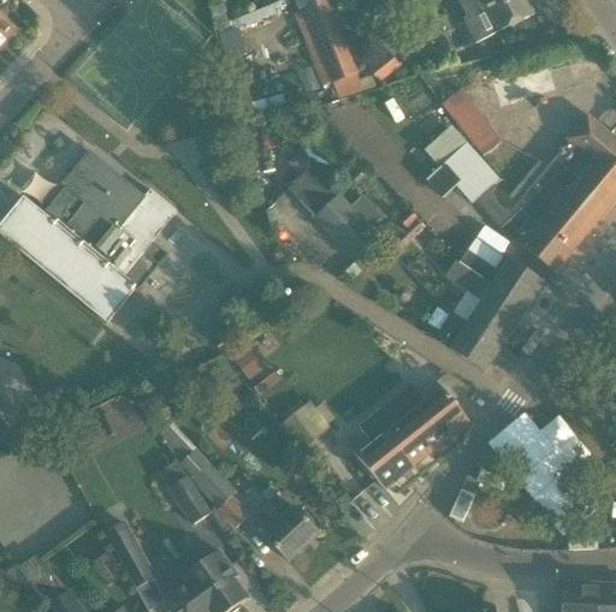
[(303,9),(295,12),(323,84),(331,82),(331,83),(332,82),(338,99),(362,89),(356,73),(357,72),(330,0),(318,0),(302,6),(303,9)]
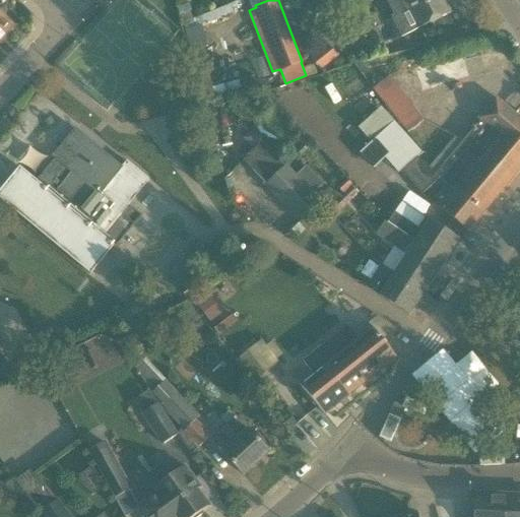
[(406,34),(451,11),(445,0),(397,0),(403,10),(396,14),(406,34)]
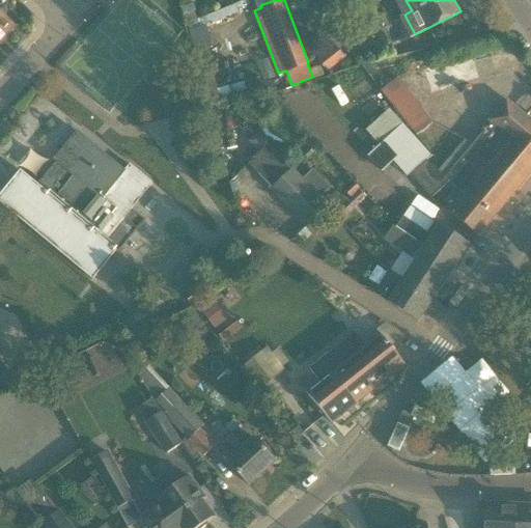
[(0,33),(1,33),(3,35),(14,24),(0,9),(0,33)]
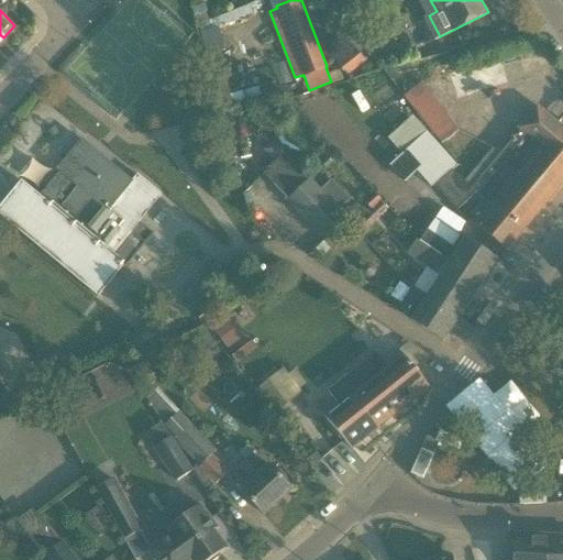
[(337,61),(346,74),(365,59),(355,46),(337,61)]
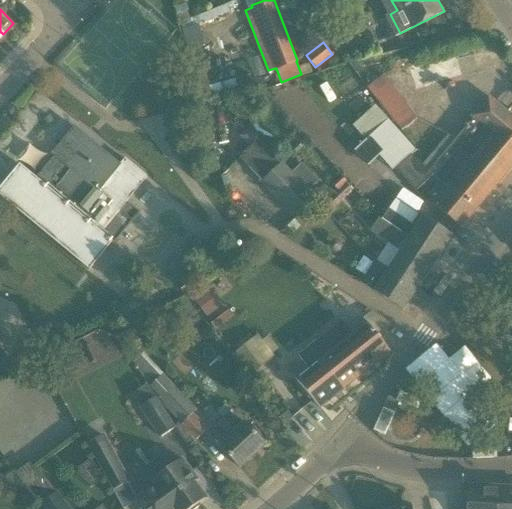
[(409,64),(416,88),(462,74),(455,51),(409,64)]
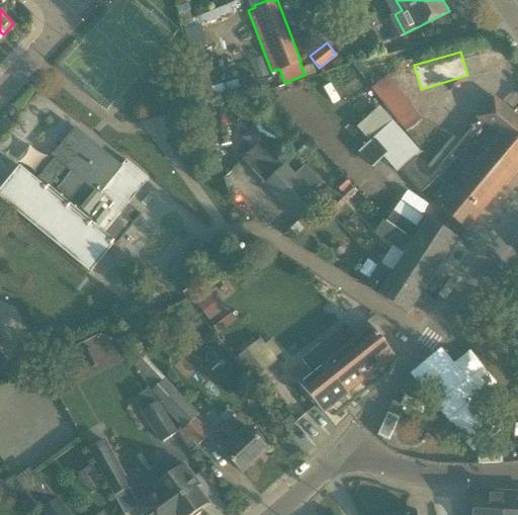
[(407,130),(422,117),(389,73),(373,85),(407,130)]
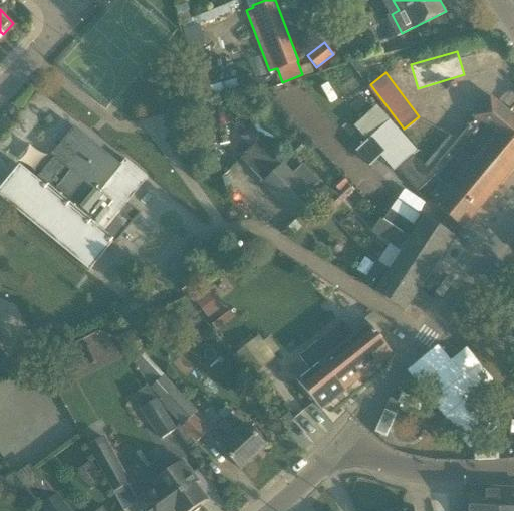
[(431,171),(416,189),(461,226),(513,163),(513,114),(490,94),(472,116),(474,118),(431,171)]
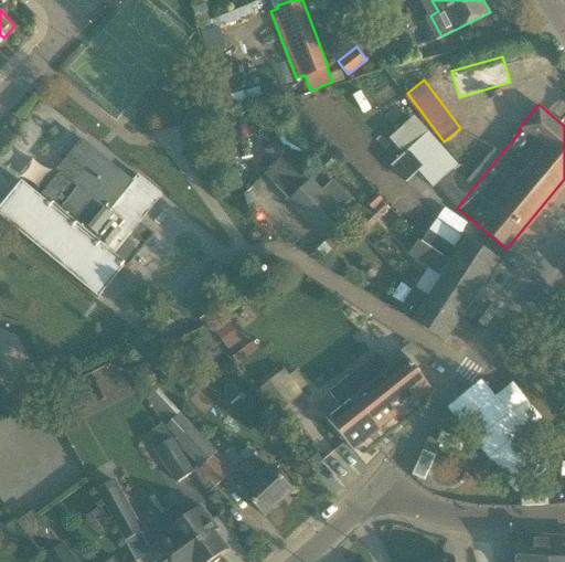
[(411,106),(402,114),(413,126),(422,117),(411,106)]
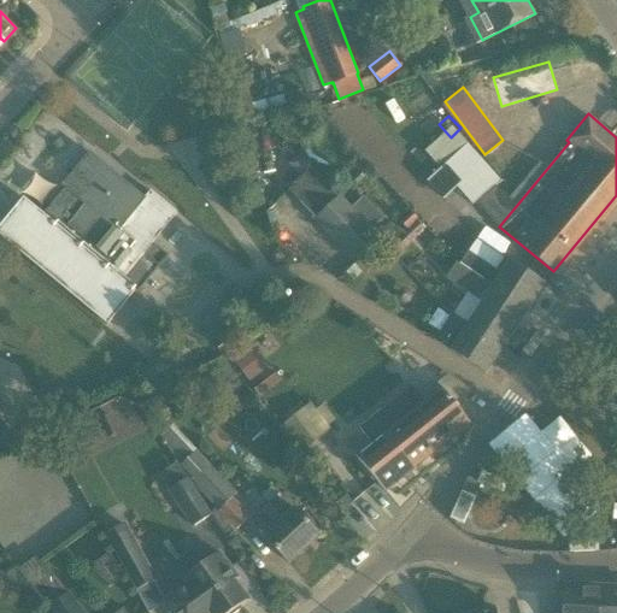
[(194,135),(200,158),(213,154),(206,131),(194,135)]
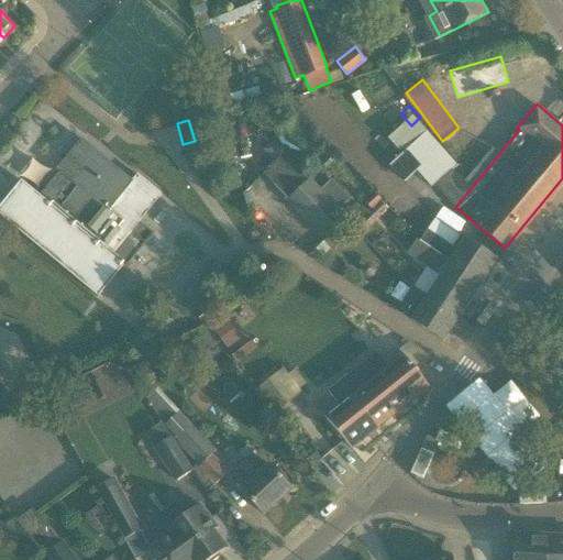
[(424,131),(387,165),(395,174),(396,175),(403,183),(416,172),(429,187),(455,164),(424,131)]
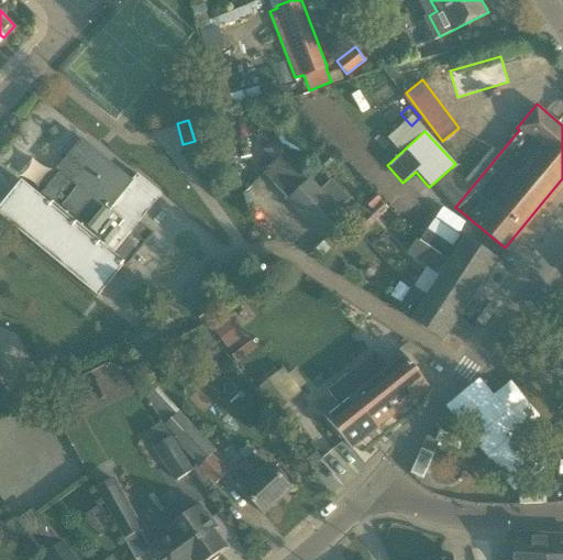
[(21,179),(0,204),(0,212),(97,294),(142,241),(139,238),(140,235),(150,243),(154,237),(138,221),(161,193),(138,173),(132,179),(81,138),(56,168),(59,171),(40,194),(21,179)]
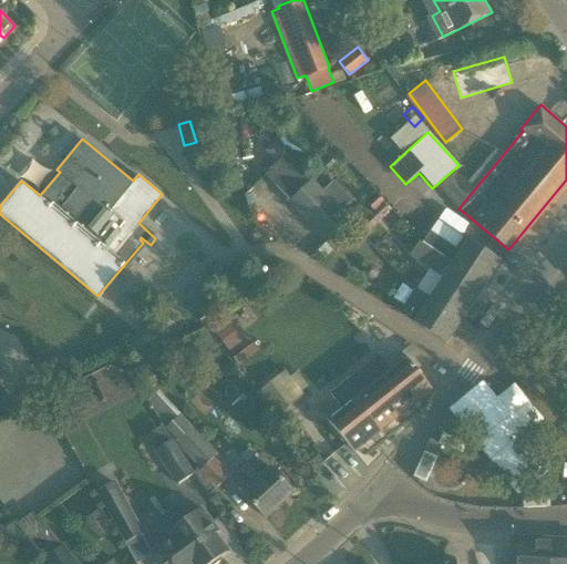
[(311,180),(286,153),(265,174),(323,234),(346,213),(341,208),(323,190),(313,178),(311,180)]
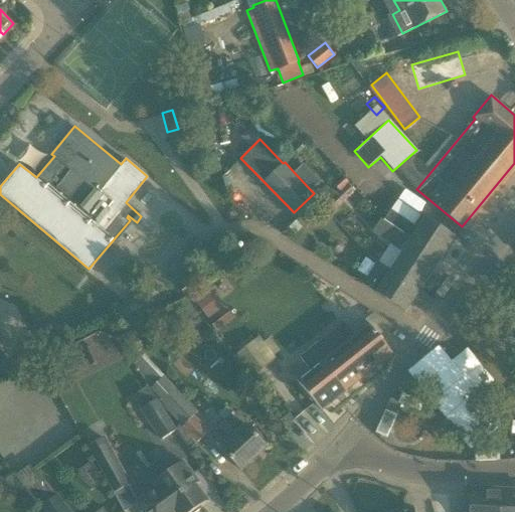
[(303,163),(294,172),(310,189),(320,180),(303,163)]
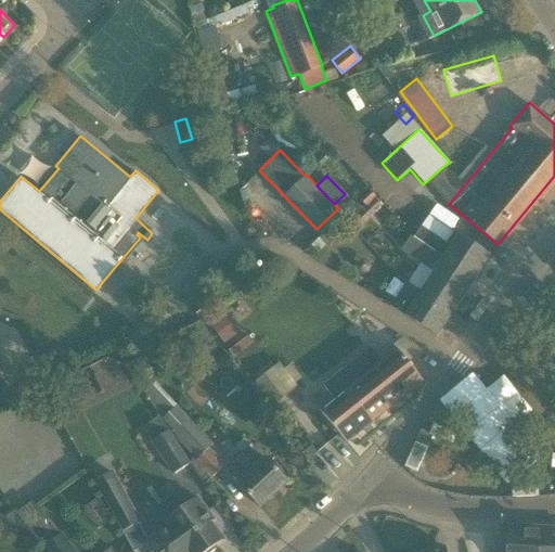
[(351,197),(339,210),(357,229),(362,225),(369,218),(368,218),(383,204),(370,190),(361,199),(368,206),(363,209),(351,197)]
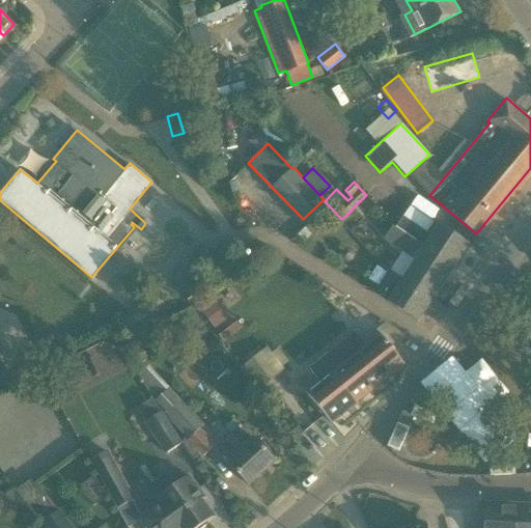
[(393,224),(392,226),(453,266),(468,242),(436,221),(436,222),(415,207),(409,217),(407,215),(400,224),(407,229),(404,232),(393,224)]
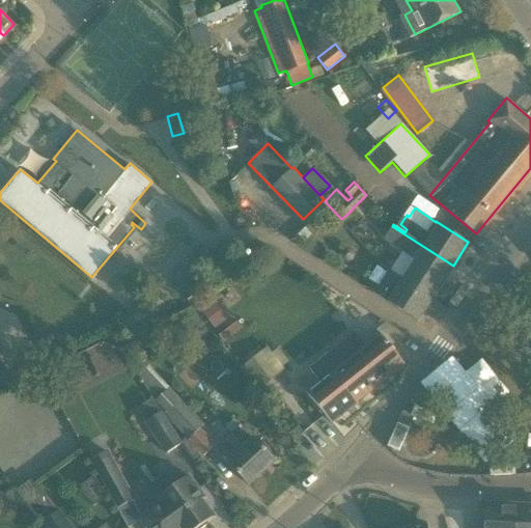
[(402,276),(434,297),(453,266),(392,226),(384,238),(401,249),(415,258),(402,276)]
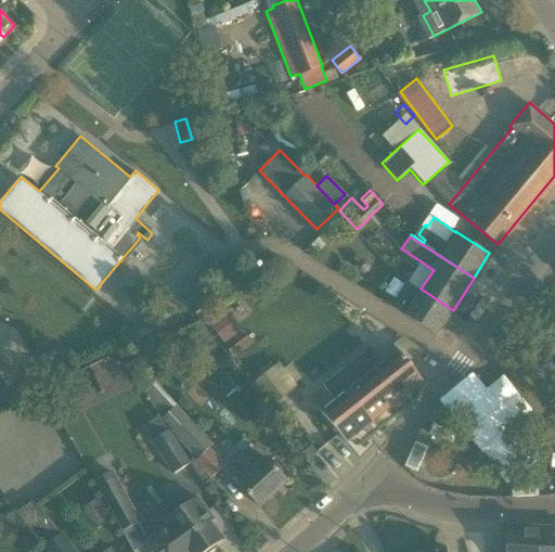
[(219,269),(207,259),(182,289),(193,299),(219,269)]
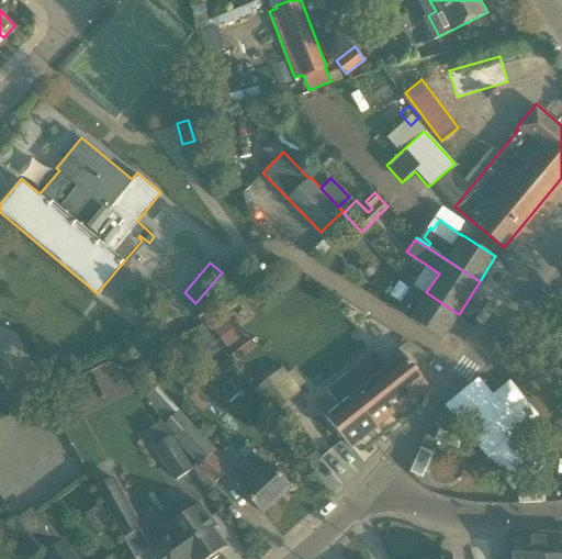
[(459,314),(424,291),(412,283),(395,308),(411,317),(442,338),(459,314)]
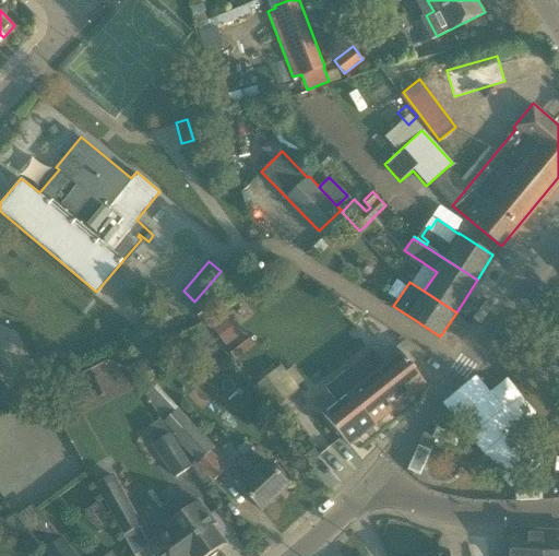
[(226,315),(212,326),(226,344),(240,333),(226,315)]
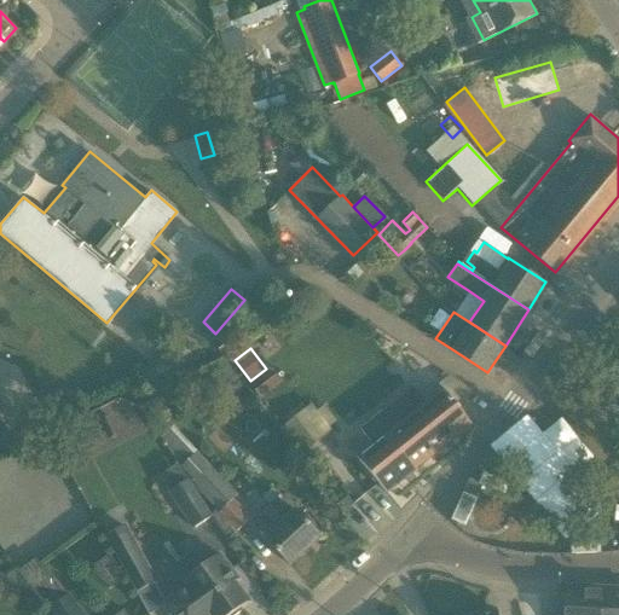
[(238,379),(236,378),(238,377),(224,355),(204,365),(223,389),(229,384),(229,388),(233,393),(235,393),(241,388),(241,383),(238,379)]
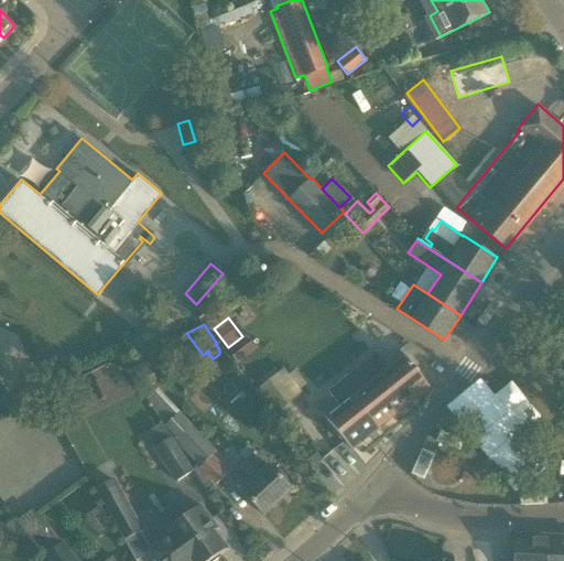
[(377,352),(357,367),(379,396),(388,389),(402,407),(429,385),(411,363),(425,352),(410,342),(400,348),(402,353),(397,356),(388,365),(377,352)]
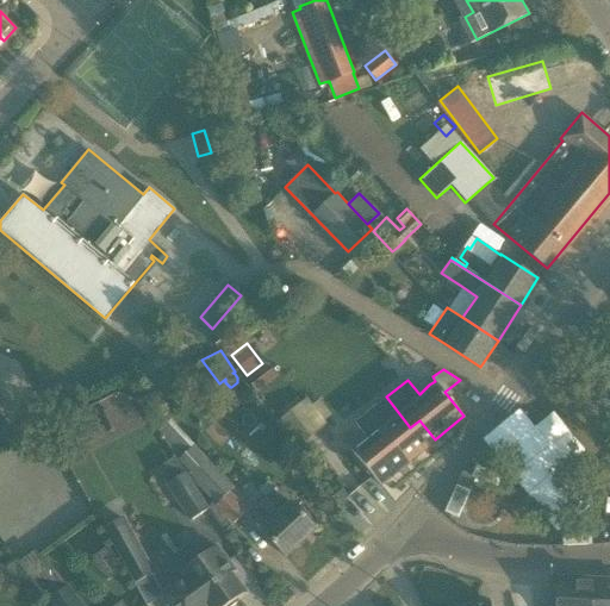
[(169,410),(157,388),(167,383),(165,379),(154,385),(153,381),(139,388),(156,417),(169,410)]
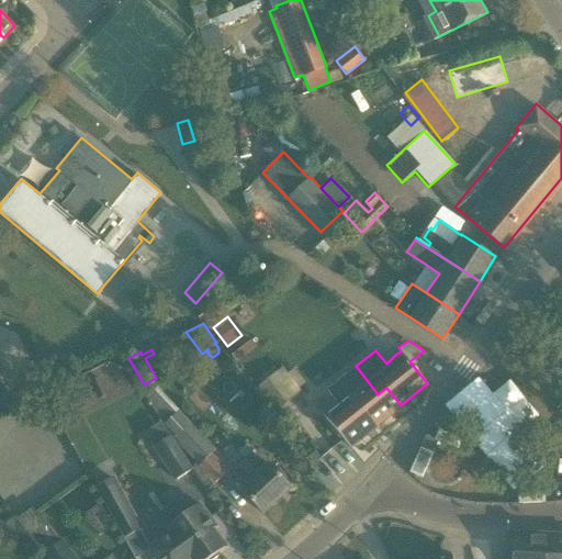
[(350,446),(401,405),(386,388),(378,394),(356,366),(327,389),(338,402),(324,413),(350,446)]
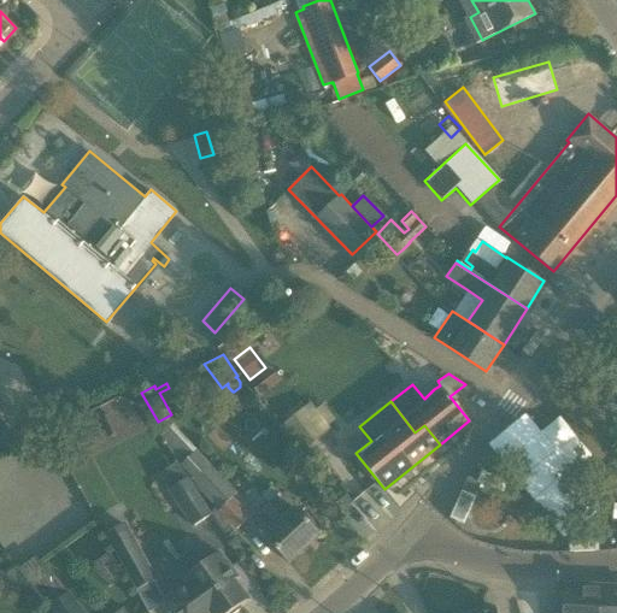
[(236,493),(172,423),(160,435),(181,463),(178,465),(215,506),(210,511),(227,536),(251,514),(233,495),(236,493)]
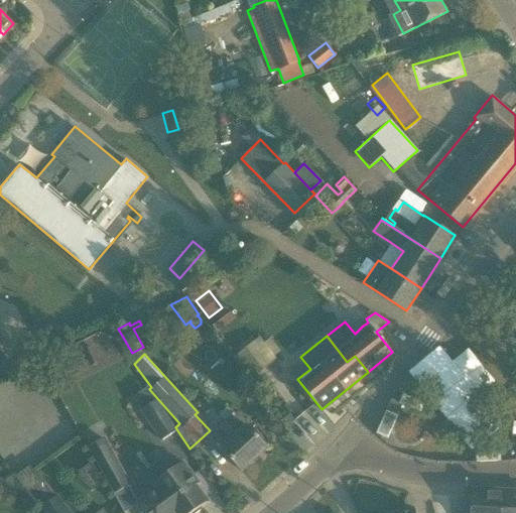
[(156,398),(140,408),(160,439),(176,428),(156,398)]
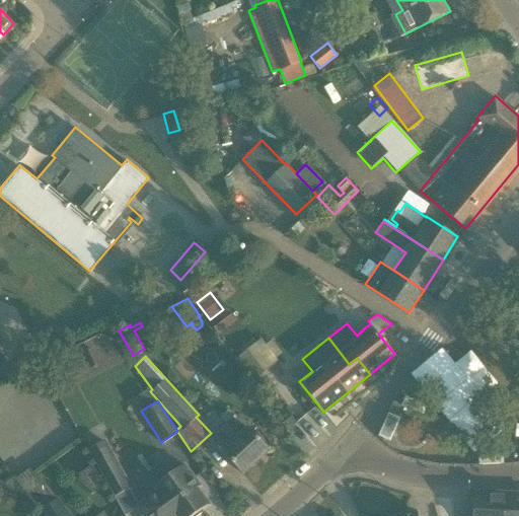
[(228,409),(220,416),(225,422),(220,427),(233,440),(222,450),(229,457),(242,472),(245,470),(248,470),(254,465),(253,462),(268,449),(254,434),(234,414),(233,415),(228,409)]
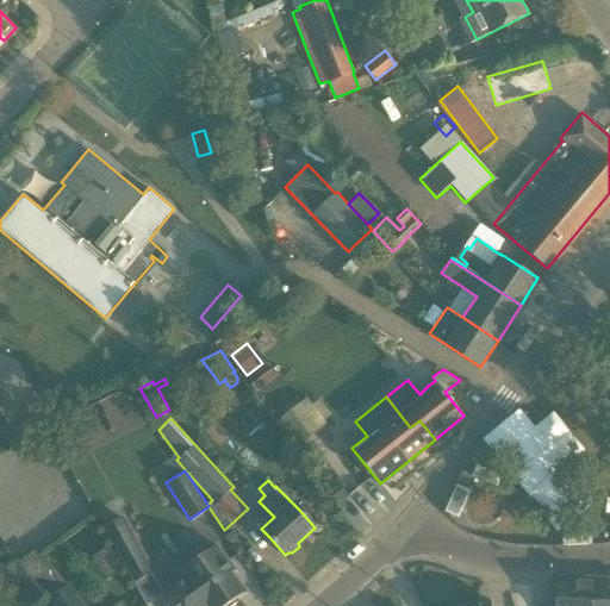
[(154,572),(123,517),(104,528),(135,582),(154,572)]
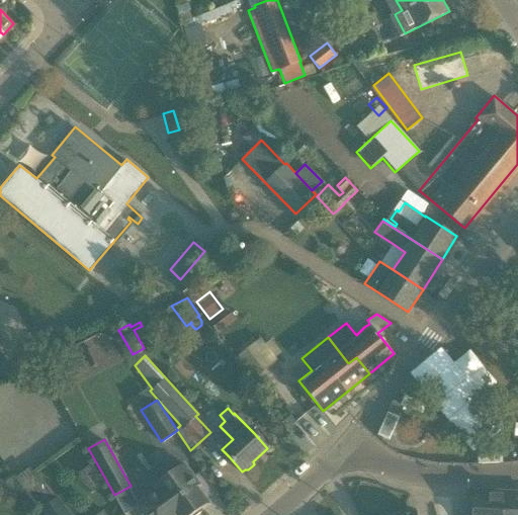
[(198,484),(184,462),(153,485),(157,490),(137,504),(144,514),(194,514),(201,510),(202,506),(207,502),(195,486),(198,484)]
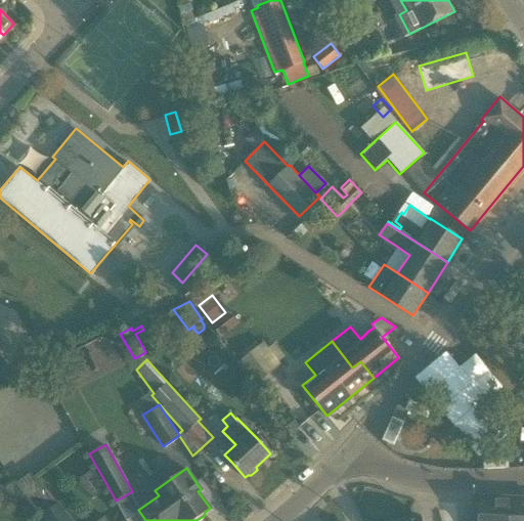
[(510,520),(512,496),(479,494),(479,500),(478,515),(477,520),(510,520)]
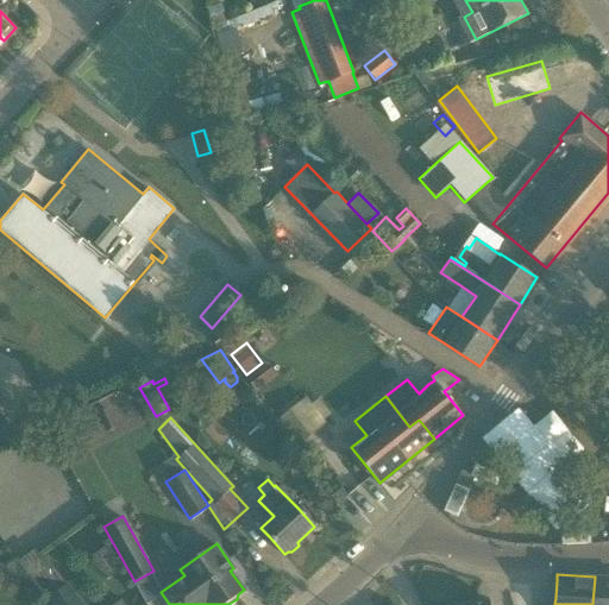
[(608,604),(608,577),(595,577),(592,604),(608,604)]
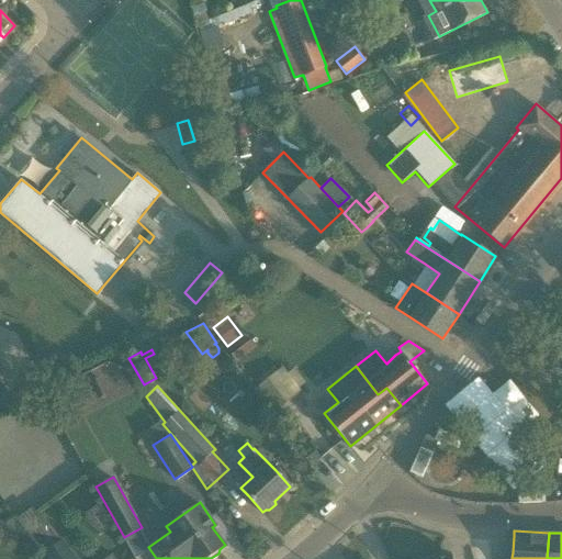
[(46,558),(77,558),(63,538),(42,552),(46,558)]
